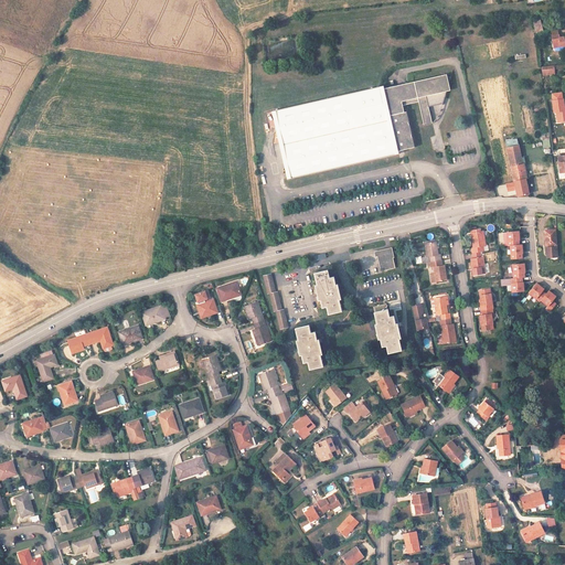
[(533,21),(536,33),(543,32),(540,20),(533,21)]
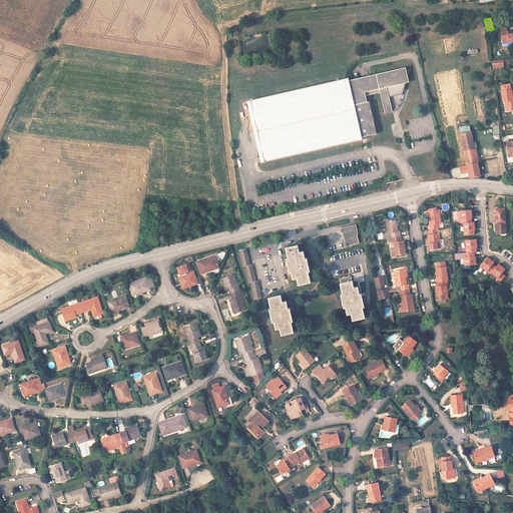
[(512,41),(512,33),(508,34),(507,32),(501,33),(503,43),(512,41)]
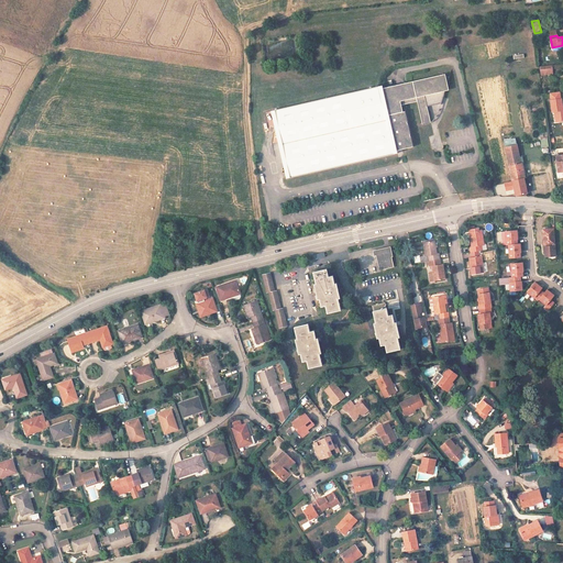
[(428,112),(427,106),(439,102),(441,97),(443,98),(445,91),(449,90),(448,84),(450,77),(445,76),(445,74),(383,88),(382,86),(274,110),(289,178),(396,154),(396,151),(414,146),(411,136),(410,136),(410,134),(408,123),(407,124),(407,122),(408,122),(406,111),(403,112),(401,105),(417,100),(422,124),(424,124),(427,124),(429,123),(431,122),(428,112)]
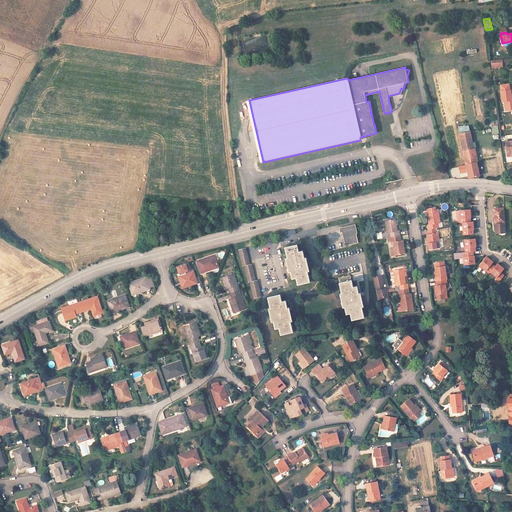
[(509,84),(500,85),(501,91),(502,102),(504,102),(505,106),(507,105),(508,111),(511,110),(511,96),(511,97),(510,90),(509,84)]
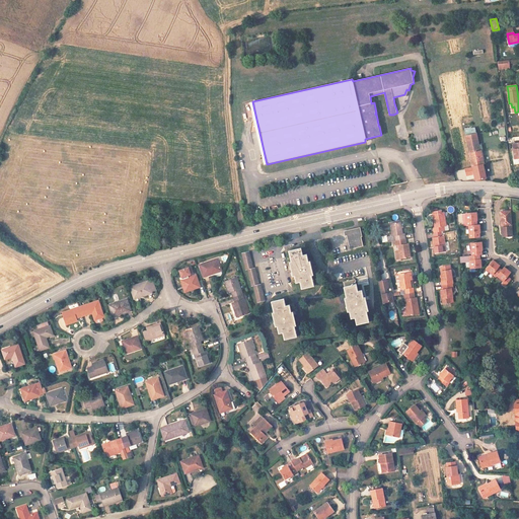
[(264,164),(267,164),(252,101),(250,102),(264,164)]
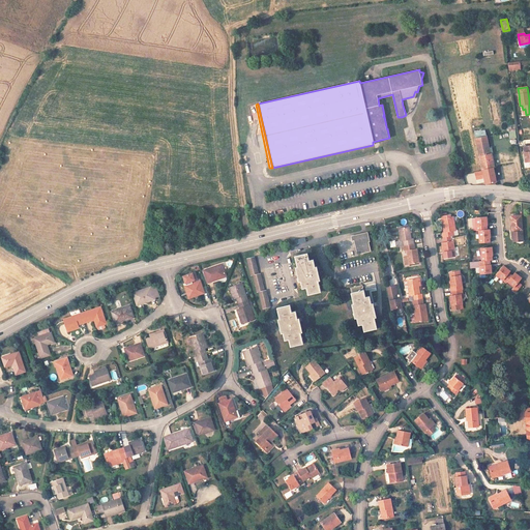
[(475,139),(479,156),(490,154),(487,137),(475,139)]
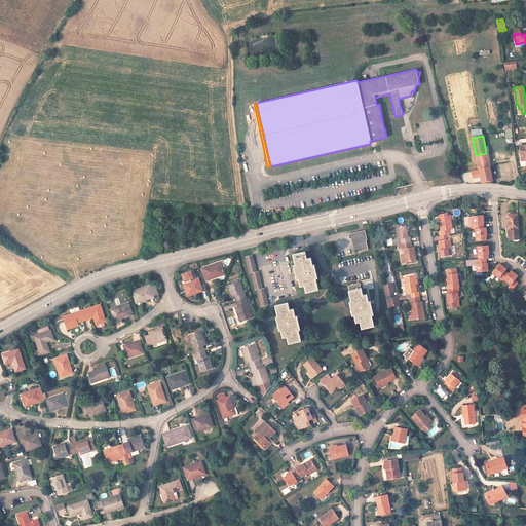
[(486,153),(476,155),(479,168),(490,166),(486,153)]
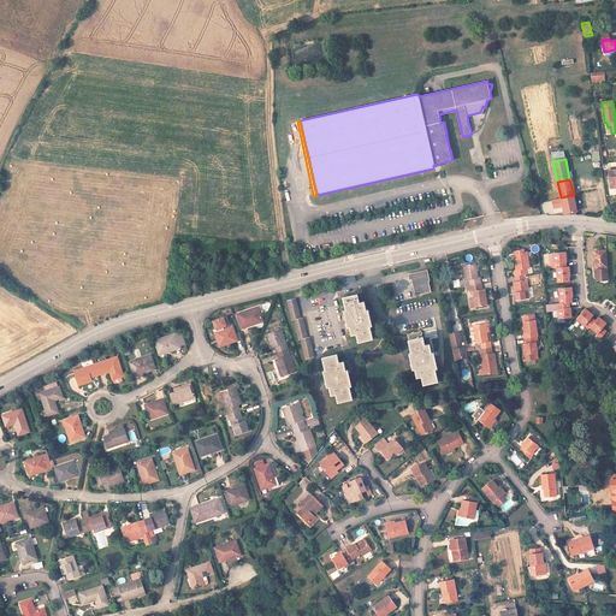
[(574,195),(561,197),(561,199),(552,201),(554,208),(562,207),(564,214),(576,212),(574,195)]
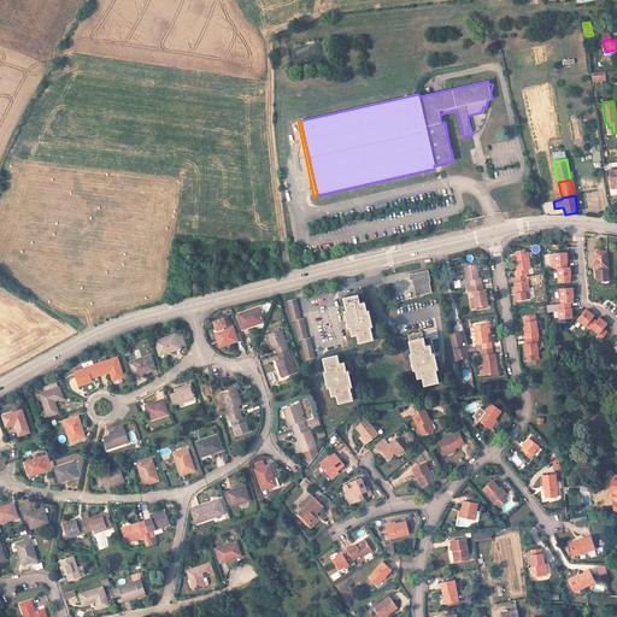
[(544,212),(554,211),(553,201),(542,203),(544,212)]
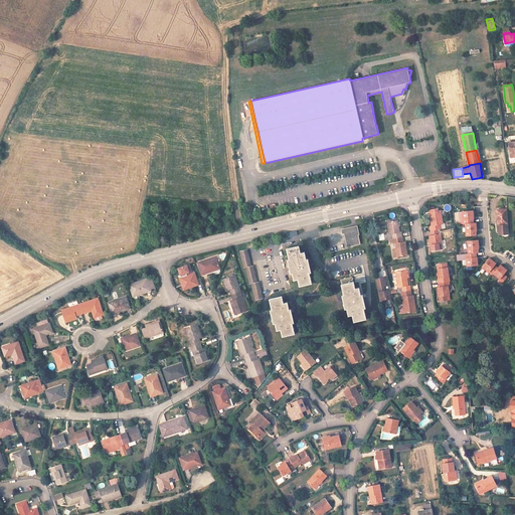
[(441,224),(443,224),(441,211),(438,211),(438,209),(435,209),(430,210),(432,225),(430,225),(431,230),(438,229),(442,229),(441,224)]
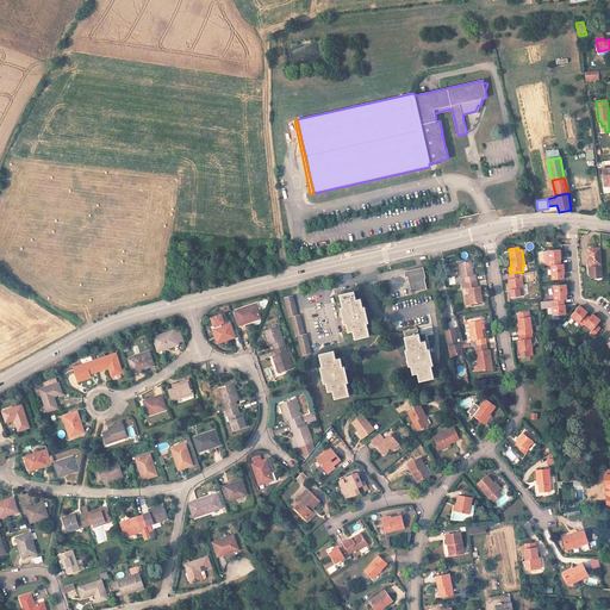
[(599,265),(601,263),(599,248),(589,249),(590,265),(591,265),(591,267),(590,267),(591,272),(592,272),(593,277),(598,277),(602,275),(601,268),(599,268),(599,265)]
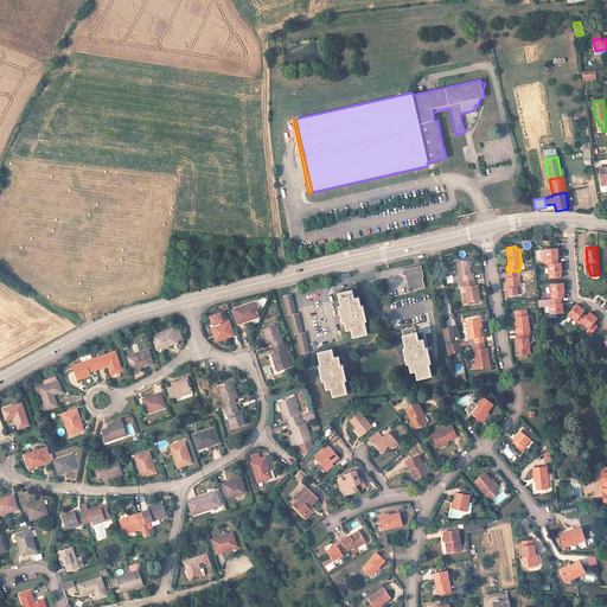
[(557,248),(545,249),(547,264),(549,264),(558,263),(557,259),(558,257),(557,248)]
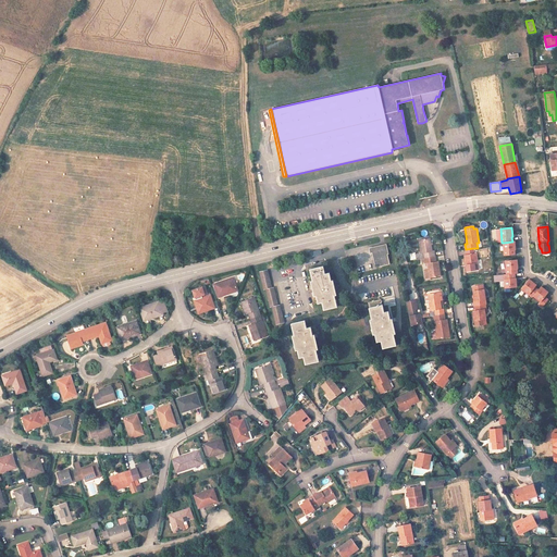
[(421,252),(423,252),(424,258),(435,257),(434,251),(432,251),(431,237),(420,239),(421,252)]
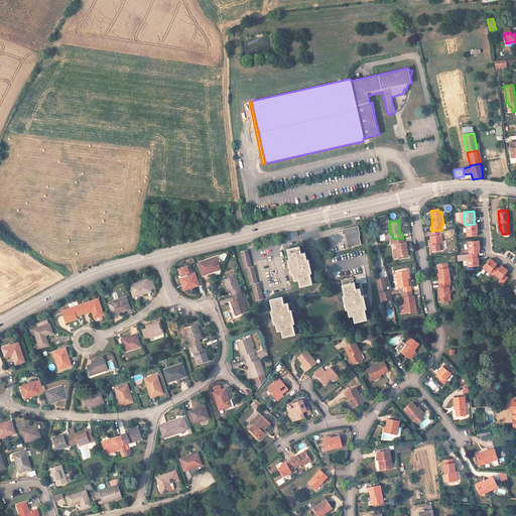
[(475,224),(467,225),(468,237),(477,236),(477,231),(478,231),(477,224),(475,224)]
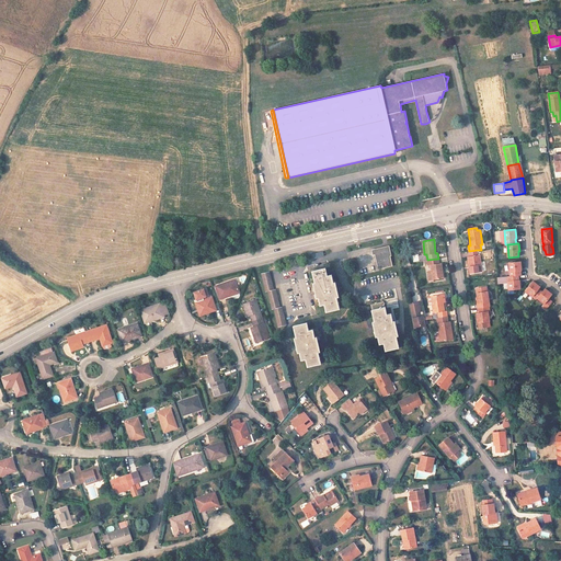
[(387,250),(386,250),(385,248),(380,249),(374,251),(378,267),(381,266),(381,268),(392,266),(390,253),(388,254),(387,250)]
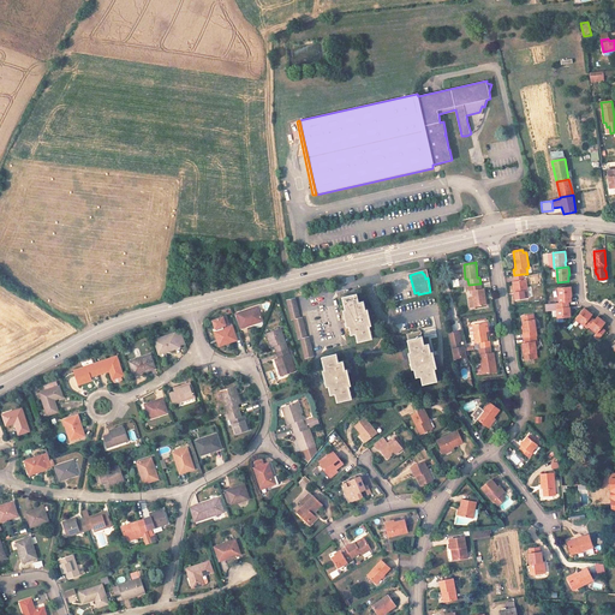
[(526,280),(524,280),(523,274),(514,275),(515,281),(513,282),(515,299),(529,298),(526,280)]
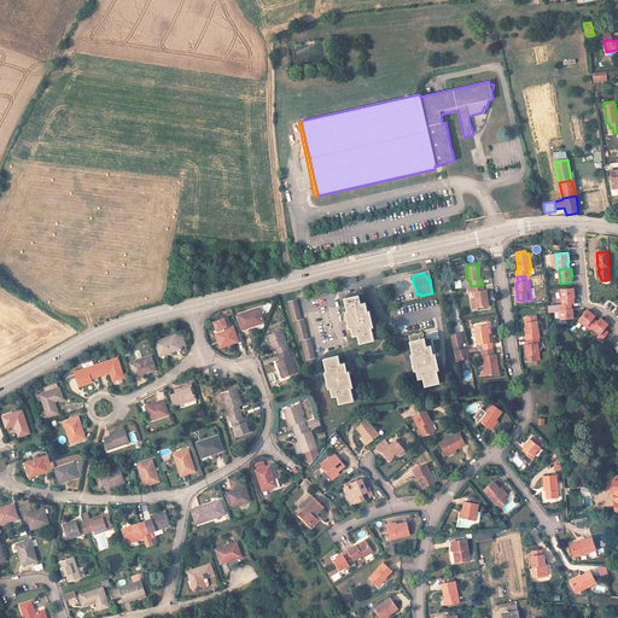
[(477,309),(489,307),(487,290),(484,291),(483,285),(471,286),(471,292),(474,292),(476,298),(471,299),(472,309),(477,309)]
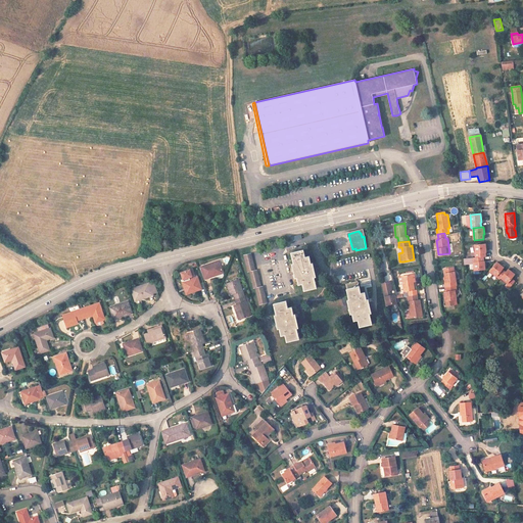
[(485,244),(475,245),(475,257),(483,256),(485,256),(485,252),(486,252),(485,244)]
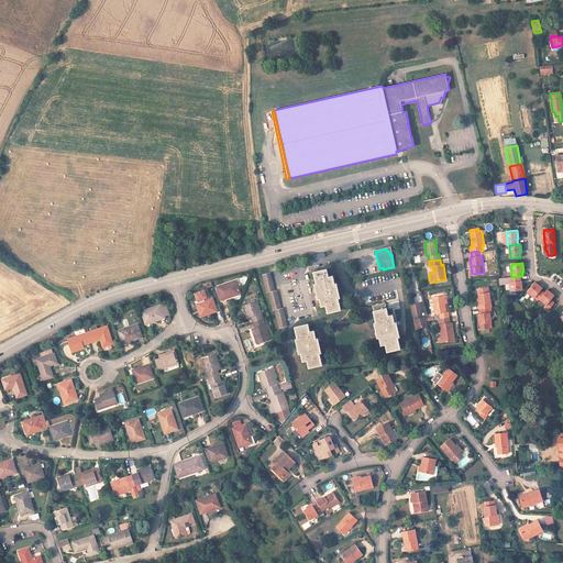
[(327,268),(313,272),(321,307),(326,306),(328,313),(341,310),(333,276),(329,276),(327,268)]
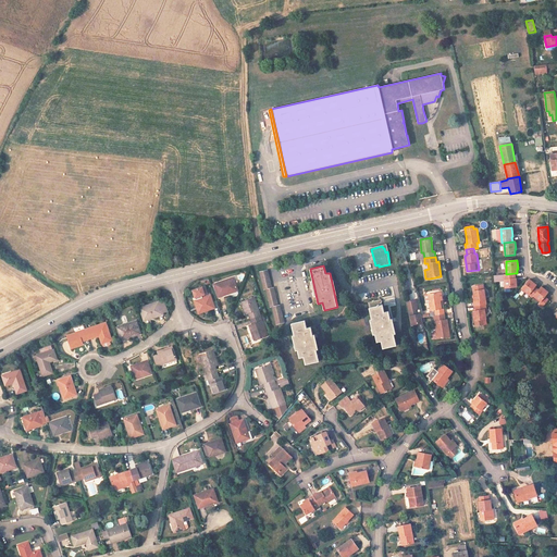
[(271,269),(259,271),(263,289),(267,288),(274,325),(282,323),(271,269)]
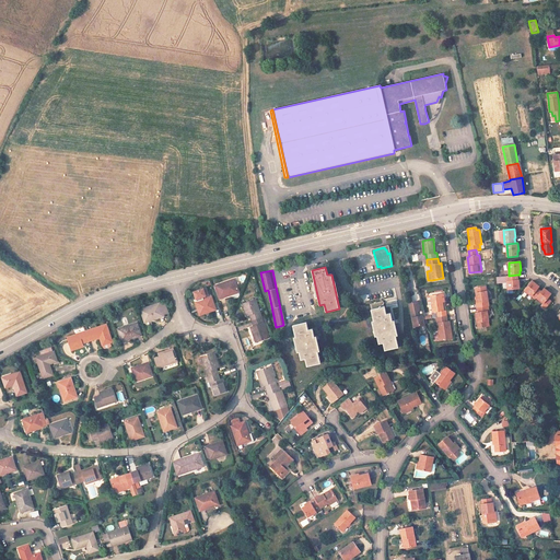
[(517,280),(517,275),(509,276),(506,276),(508,289),(520,289),(518,280),(517,280)]
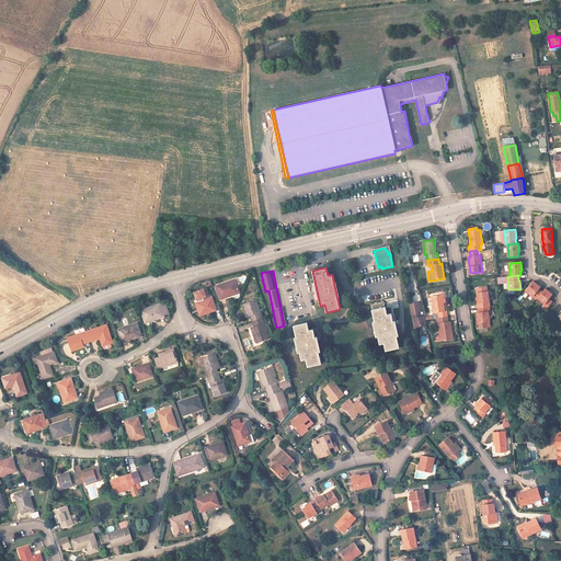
[(239,293),(235,279),(216,286),(220,299),(233,294),(239,293)]
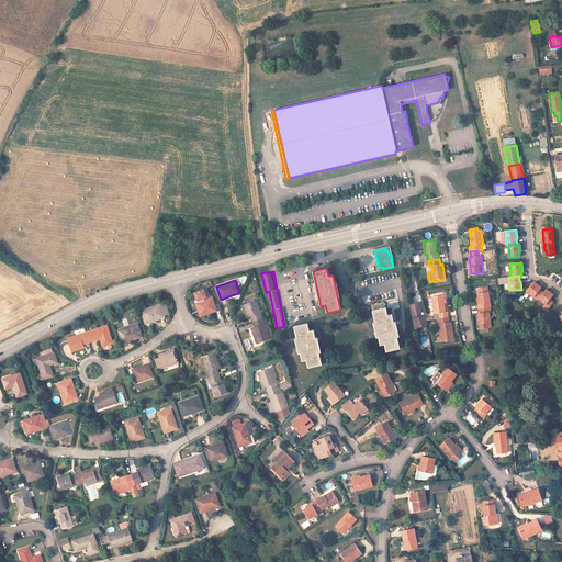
[(541,288),(534,282),(526,291),(537,300),(538,299),(543,292),(539,289),(541,288)]
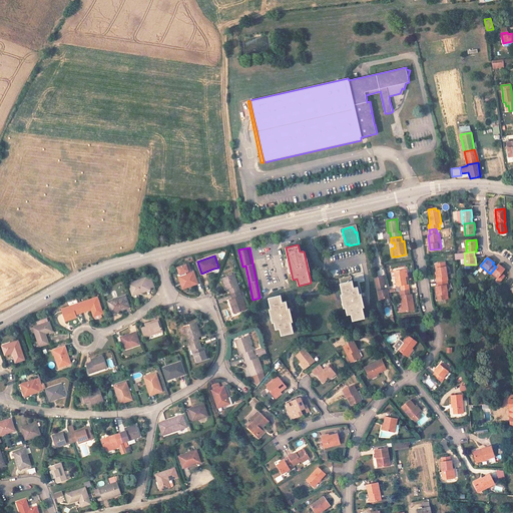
[(445,267),(444,263),(436,264),(436,269),(437,274),(436,274),(437,283),(447,281),(448,281),(445,267)]
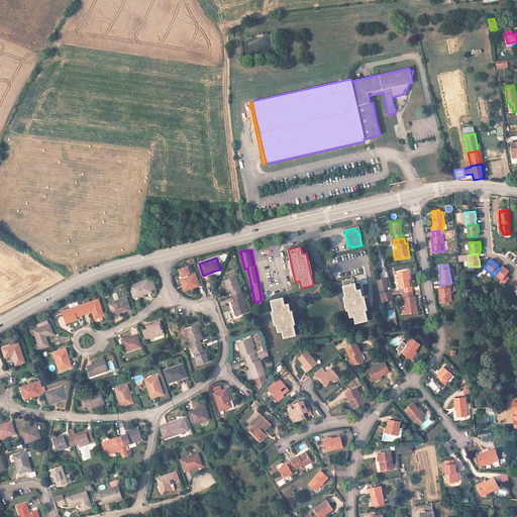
[(179,270),(182,279),(188,277),(187,274),(190,273),(189,271),(191,270),(190,266),(179,270)]
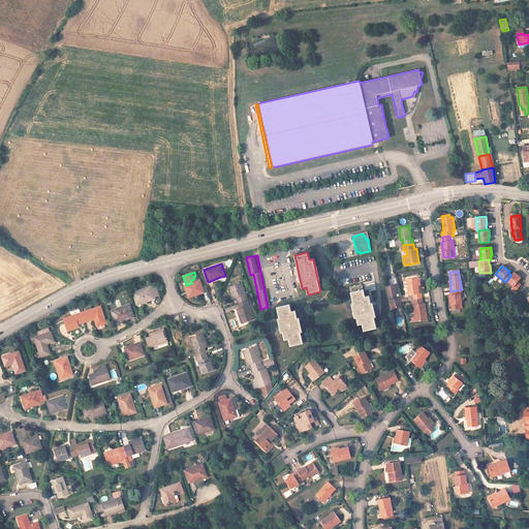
[(520,277),(514,272),(511,275),(506,281),(512,286),(510,288),(515,291),(521,284),(517,281),(520,277)]
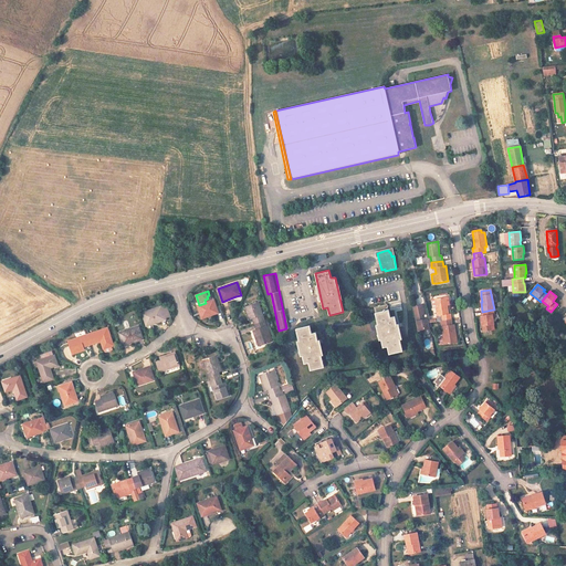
[(450,314),(449,314),(447,305),(446,297),(435,299),(436,307),(438,315),(437,316),(437,322),(441,321),(444,321),(451,320),(450,314)]
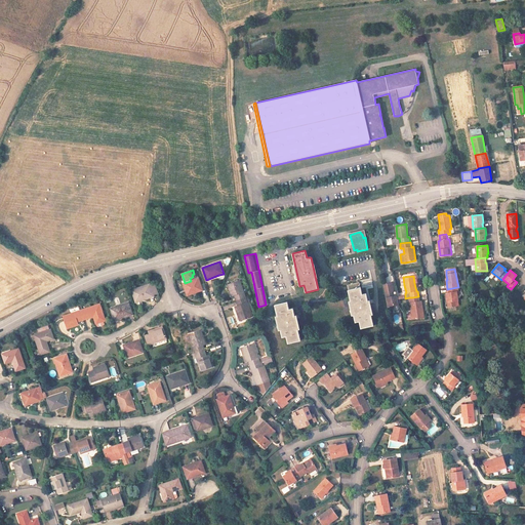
[(202,290),(198,278),(191,281),(185,283),(184,283),(188,295),(202,290)]
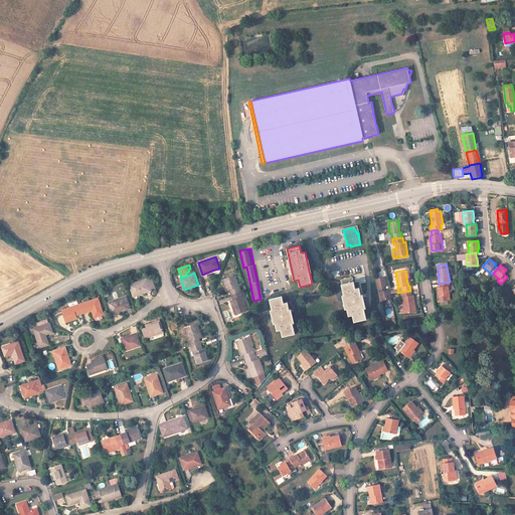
[(231,295),(240,292),(234,275),(223,279),(227,291),(229,290),(231,295)]
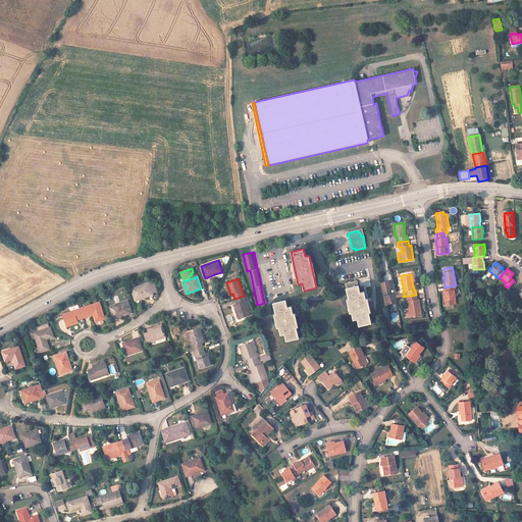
[(357,319),(359,326),(371,323),(364,292),(360,293),(358,285),(357,280),(345,283),(346,289),(353,320),(357,319)]
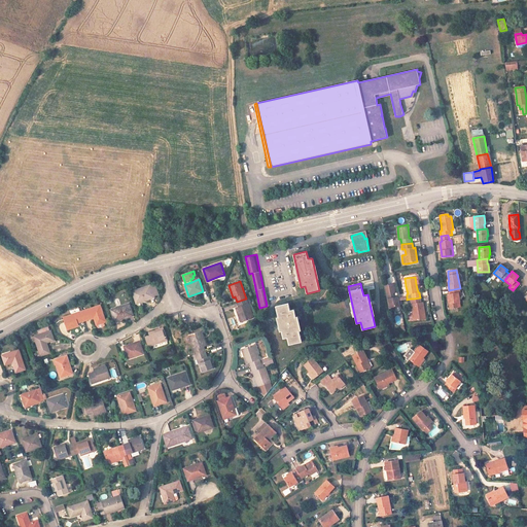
[(150,285),(132,291),(136,302),(142,300),(142,302),(154,297),(153,296),(159,294),(154,284),(150,286),(150,285)]
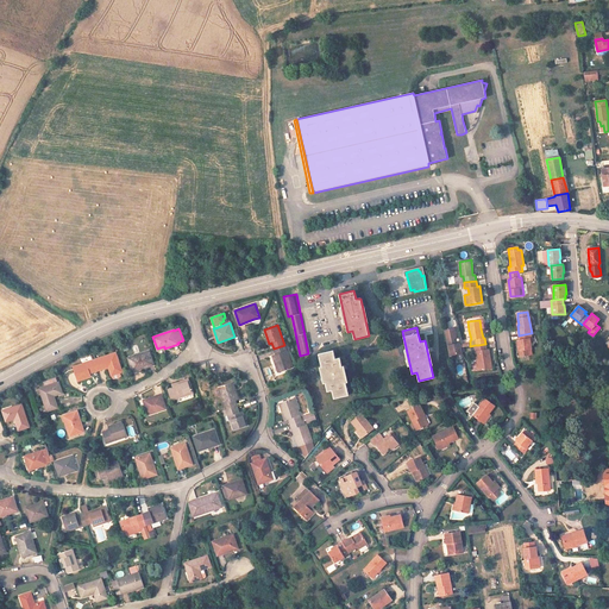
[(457,328),(445,331),(450,359),(457,358),(456,355),(463,353),(460,343),(454,344),(453,339),(459,337),(457,328)]
